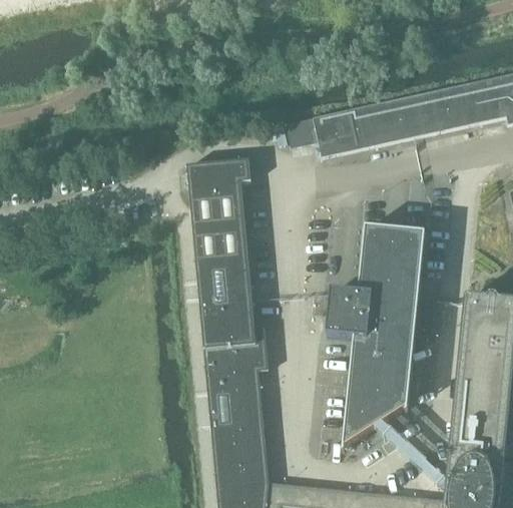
[(512,72),(313,117),(318,141),(322,156),(506,115),(508,122),(506,122),(507,124),(512,122),(512,72)]
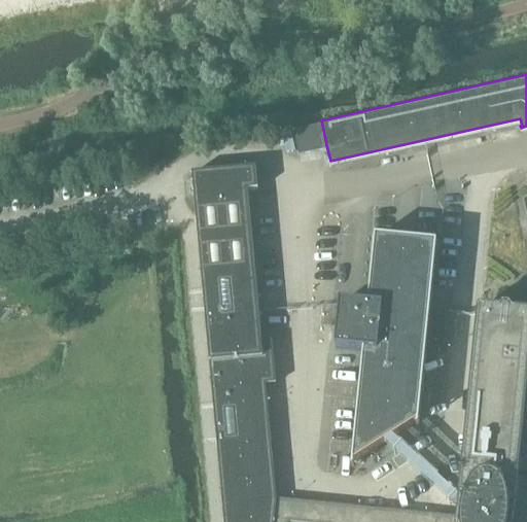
[(326,145),(321,120),(292,127),(299,151),(326,145)]
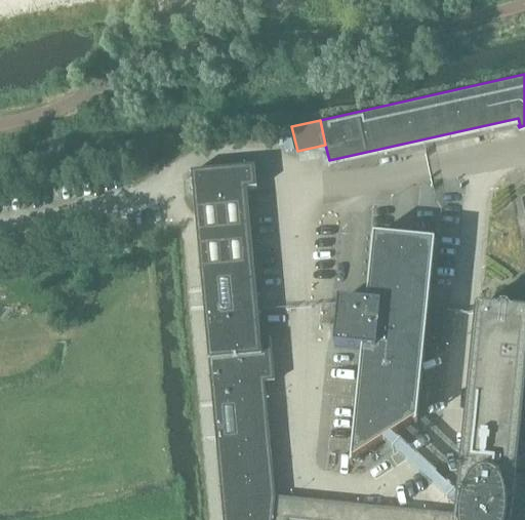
[(524,519),(524,471),(516,471),(516,467),(524,462),(524,450),(517,454),(524,375),(524,308),(513,307),(512,304),(509,301),(506,300),(502,301),(499,302),(497,305),(478,303),(456,512),(274,493),(271,450),(270,432),(269,433),(264,378),(274,377),(270,336),(259,336),(258,322),(259,322),(247,186),(256,185),(254,163),(191,168),(223,519),(524,519)]
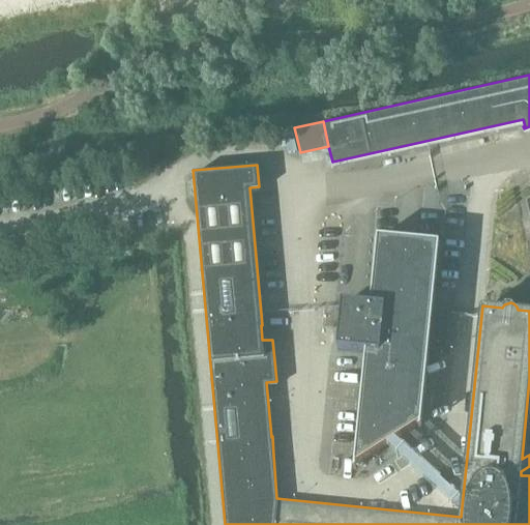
[(365,349),(353,467),(355,466),(356,462),(387,442),(419,421),(418,426),(420,425),(429,347),(448,349),(452,312),(433,310),(439,240),(377,234),(371,302),(342,299),(337,347),(365,349)]
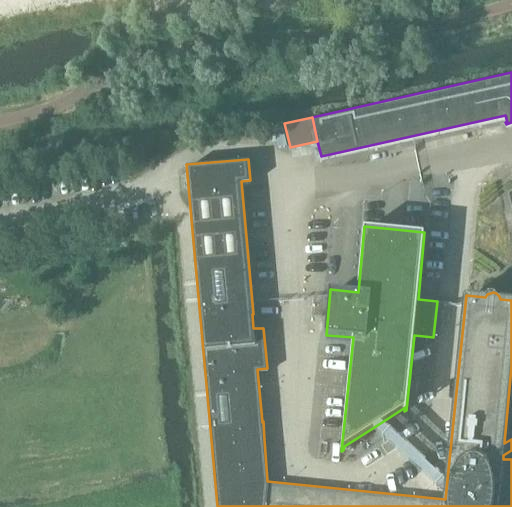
[(300,426),(320,428),(321,416),(301,415),(300,426)]
